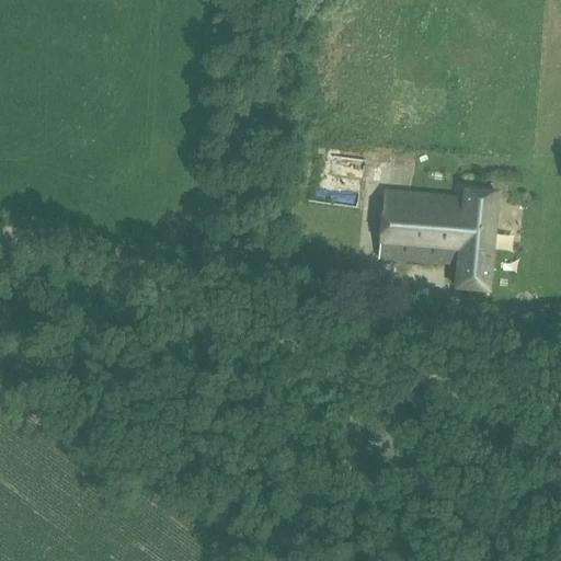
[(332,204),(357,206),(362,158),(336,156),(332,204)]
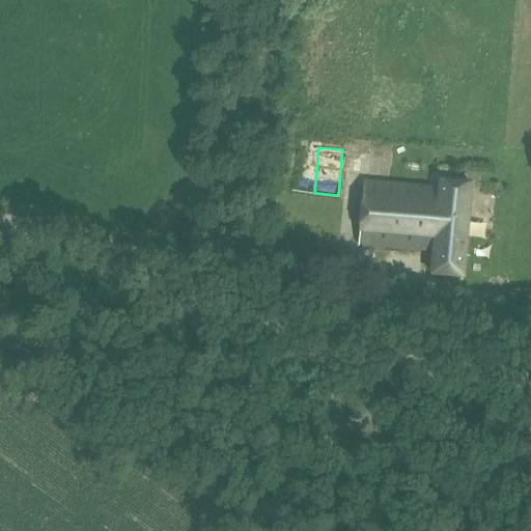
[(358,246),(431,253),(429,273),(464,276),(472,185),(439,182),(438,189),(364,182),(358,246)]
